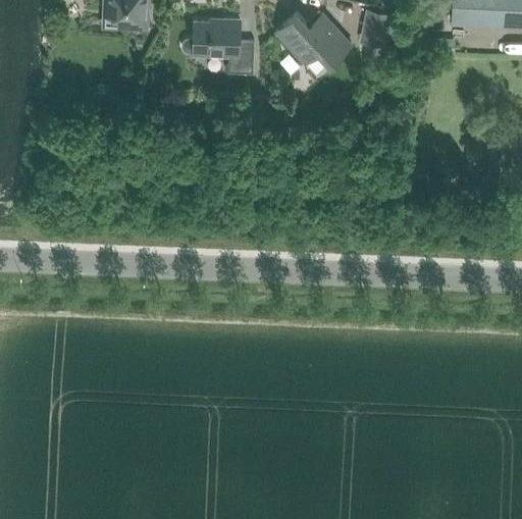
[(103,0),(102,30),(142,31),(147,27),(148,0),(103,0)]
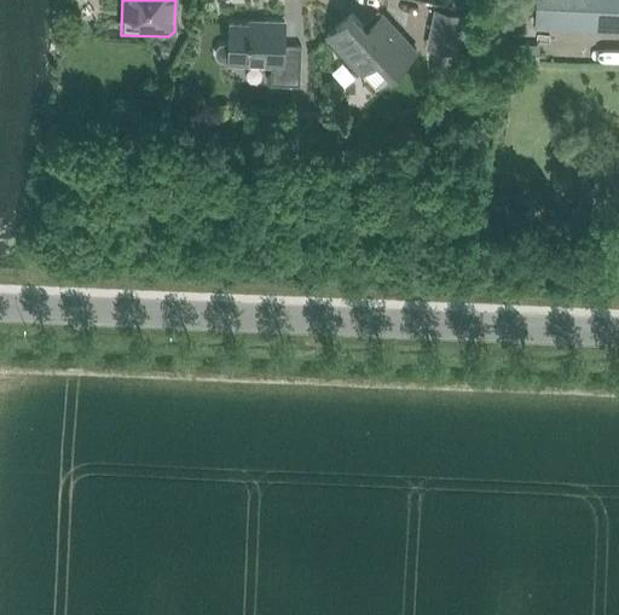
[(618,32),(618,0),(538,0),(538,28),(618,32)]
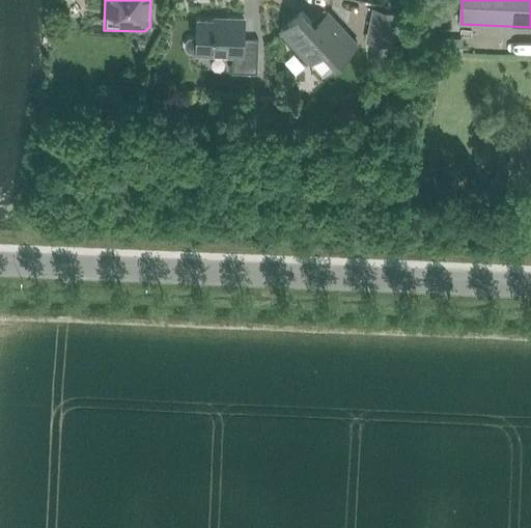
[(397,18),(372,12),(369,28),(375,30),(372,46),(390,50),(397,18)]
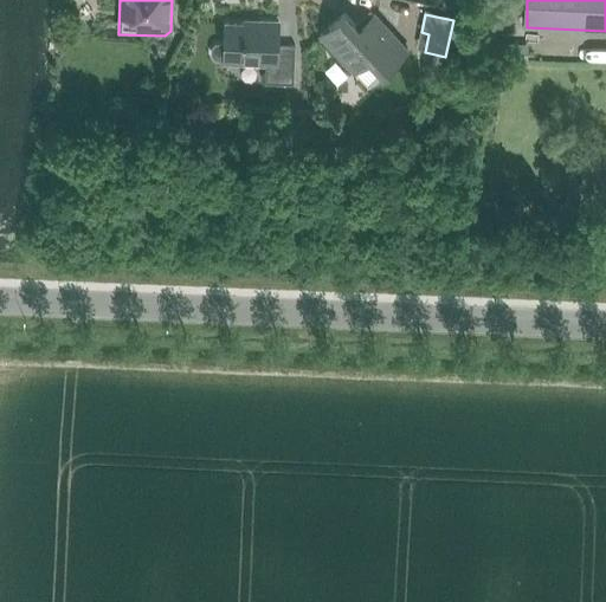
[(373,18),(358,32),(345,17),(320,39),(354,76),(369,62),(382,77),(407,54),(373,18)]
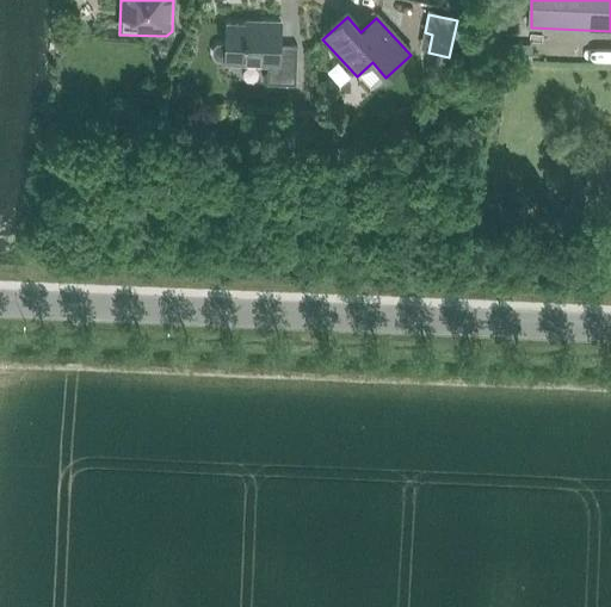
[(297,50),(279,50),(281,26),(260,25),(260,29),(227,28),(227,48),(221,48),(216,49),(213,54),(213,59),(215,63),(221,64),(226,64),(226,67),(267,68),(266,87),(296,88),(297,50)]
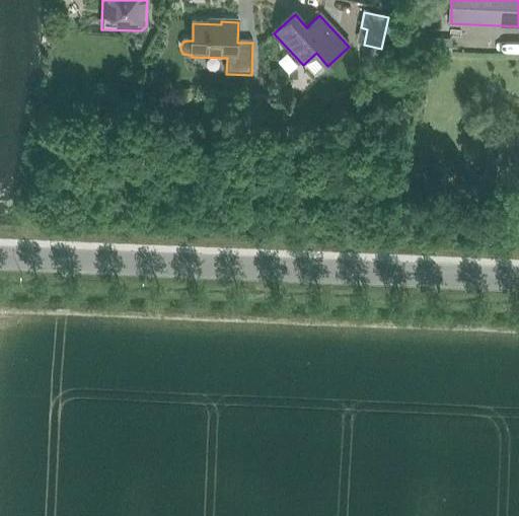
All buildings are outlined.
